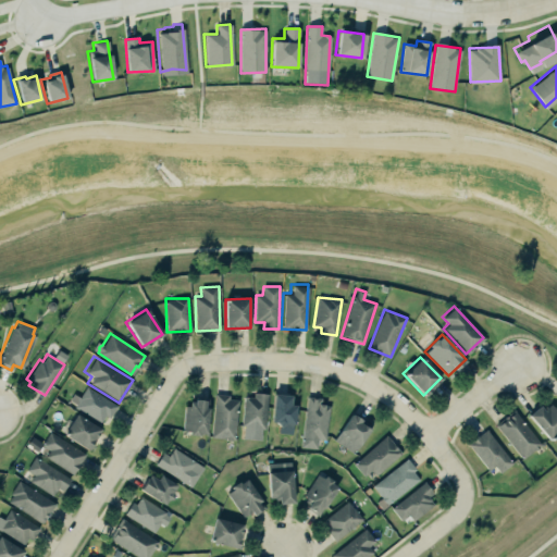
[(118,406),(87,387),(75,407),(106,425),(118,406)]
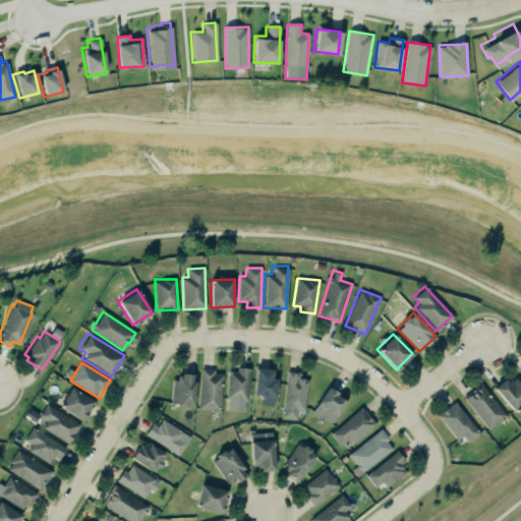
[(236,366),(249,367),(246,401),(241,400),(240,405),(227,404),(228,398),(224,398),(227,369),(235,370),(236,366)]
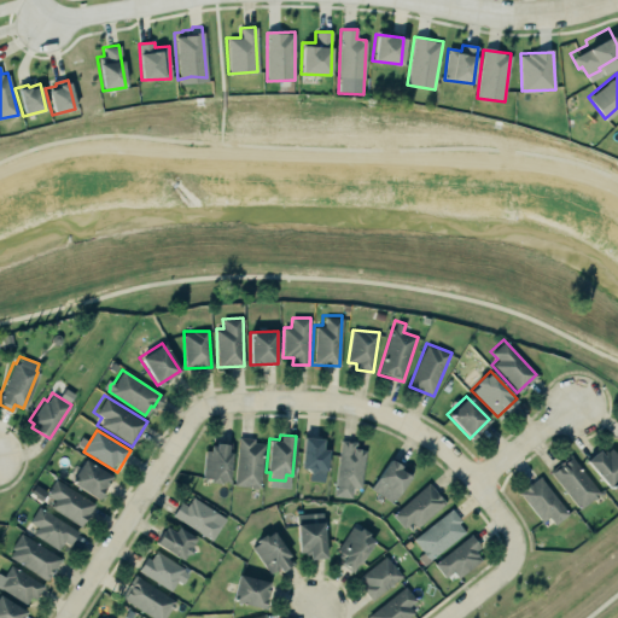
[(262,488),(263,443),(255,443),(255,438),(238,437),(235,487),(262,488)]
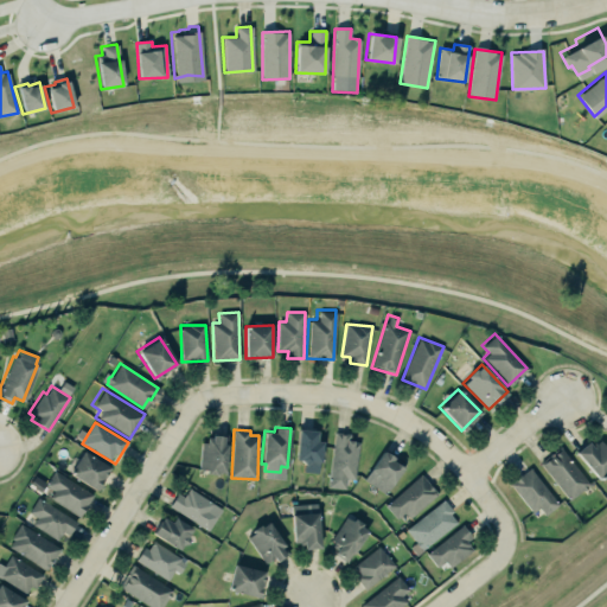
[(304,461),(304,472),(320,473),(321,441),(317,441),(317,430),(296,429),(296,461),(304,461)]
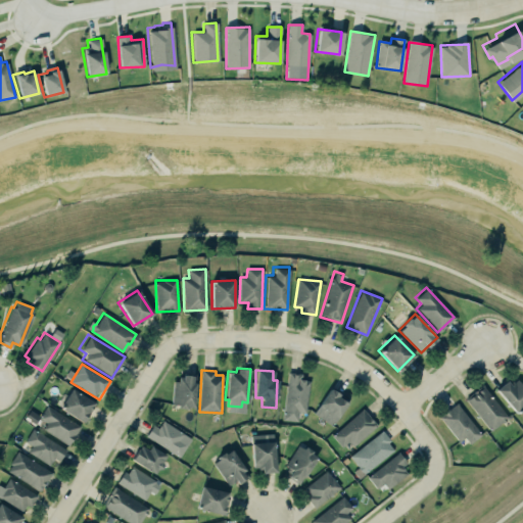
[(283,420),(297,422),(298,413),(305,414),(310,380),(300,379),(301,374),(288,372),(283,420)]
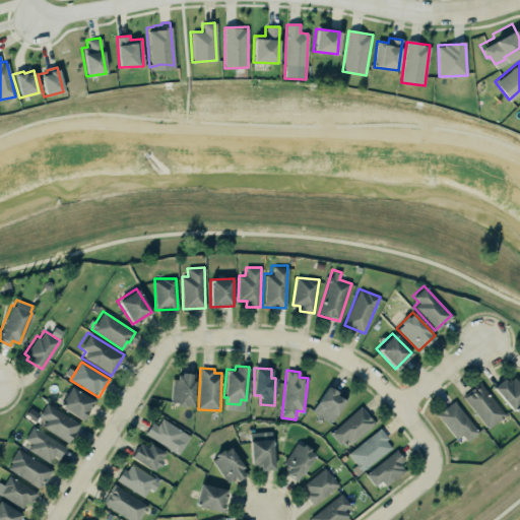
[(172,379),(169,401),(176,402),(175,405),(184,406),(184,404),(191,404),(194,380),(190,380),(191,373),(180,372),(180,375),(176,375),(176,379),(172,379)]
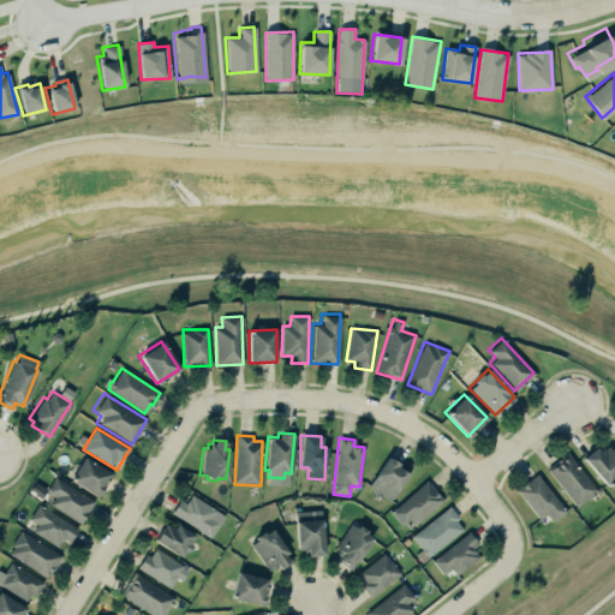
[(597,447),(584,458),(607,485),(614,478),(614,454),(608,446),(601,452),(597,447)]
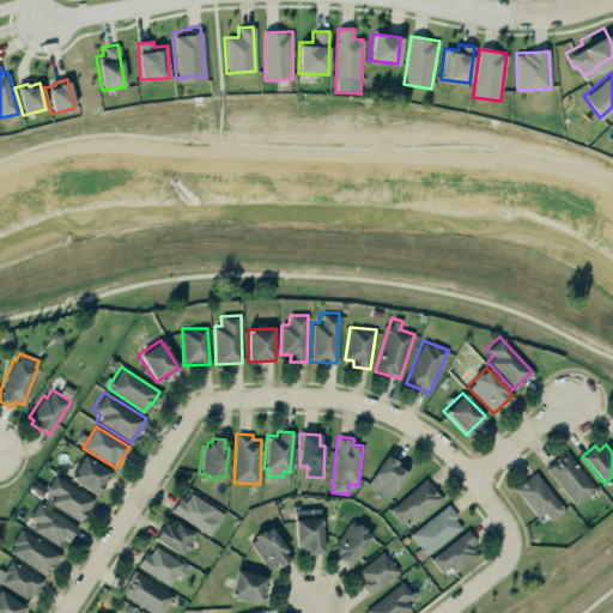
[(79,449),(109,467),(95,491),(65,473),(79,449)]
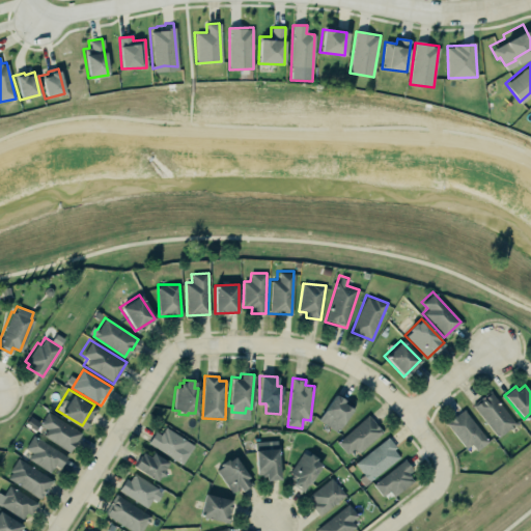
[(471,404),(488,390),(514,423),(512,424),(512,426),(510,427),(507,428),(497,437),(471,404)]
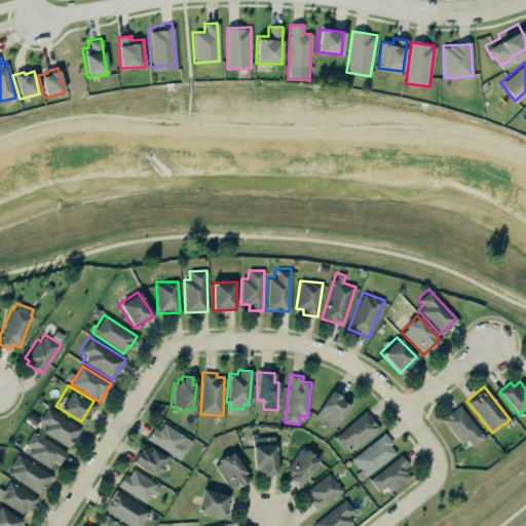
[(315,417),(335,428),(350,400),(331,389),(315,417)]
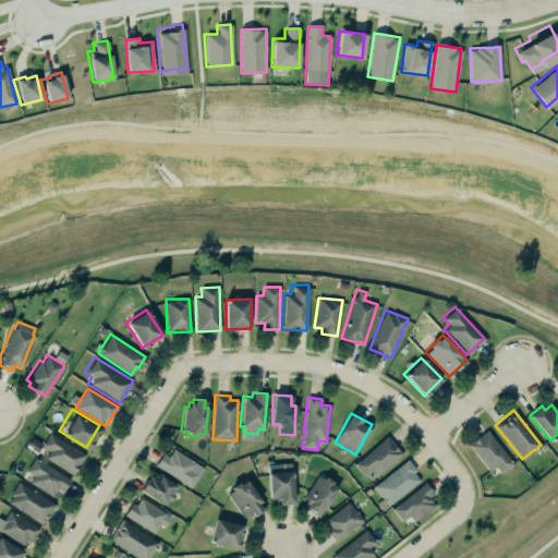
[(486,429),(512,463),(499,473),(494,466),(488,471),(468,445),(486,429)]
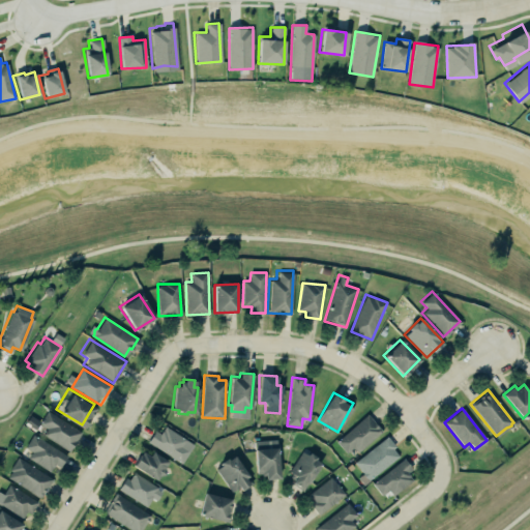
[(80,431),(67,450),(41,434),(46,428),(37,423),(47,410),(80,431)]
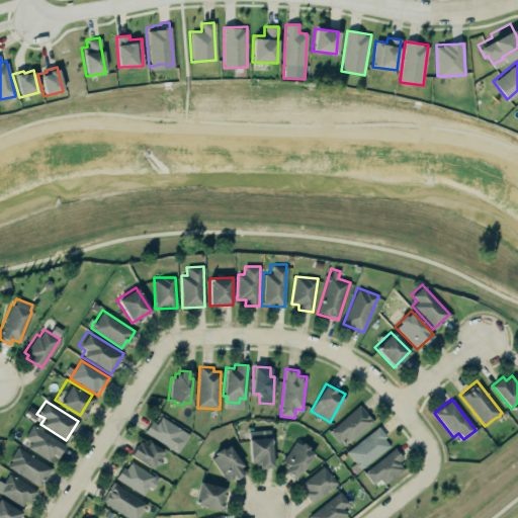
[(329,430),(341,446),(373,422),(360,406),(329,430)]
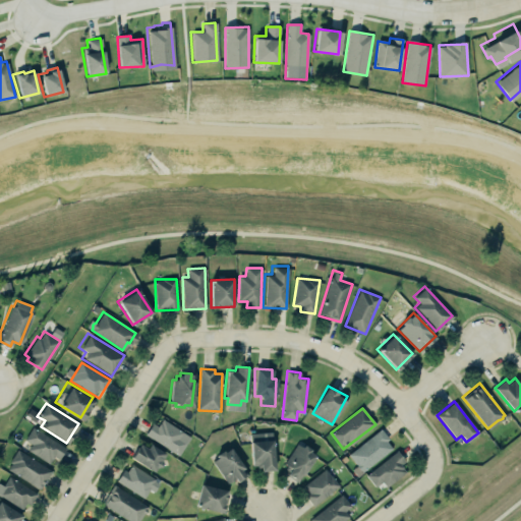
[(158,426),(153,423),(146,435),(179,456),(190,437),(162,419),(158,426)]
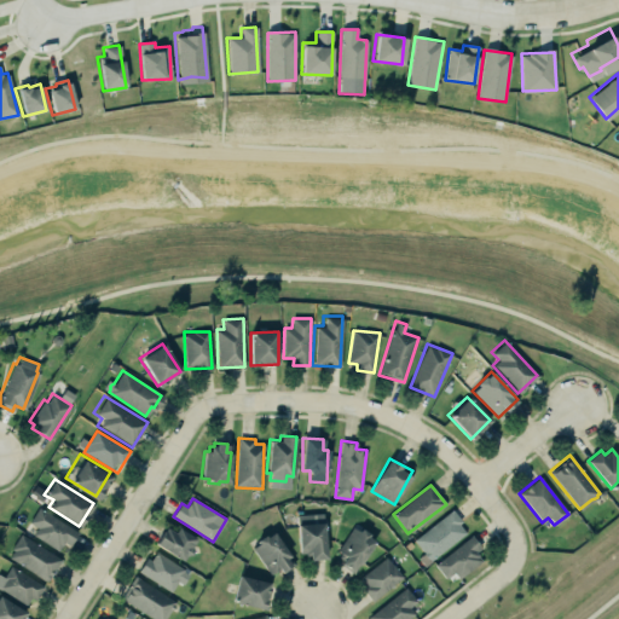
[(76,532),(38,507),(28,521),(36,527),(32,534),(56,550),(59,544),(59,545),(63,542),(68,545),(76,532)]
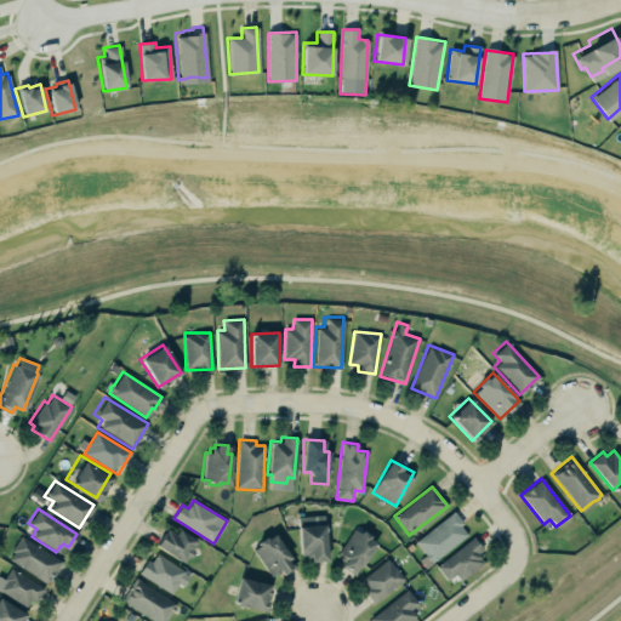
[(295,516),(297,554),(305,554),(305,557),(309,557),(309,562),(326,560),(323,513),(295,516)]
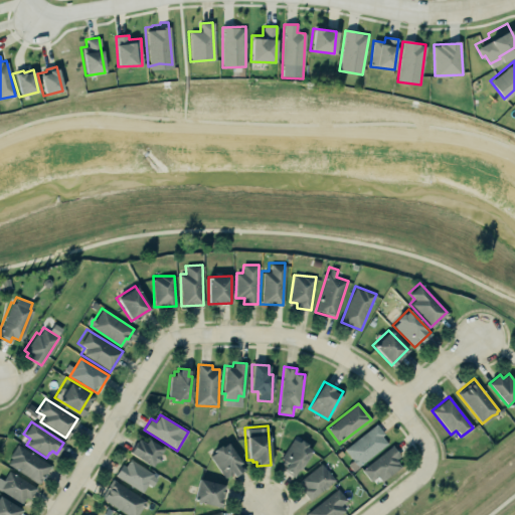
[(348,464),(352,469),(389,445),(377,425),(344,448),(353,461),(348,464)]
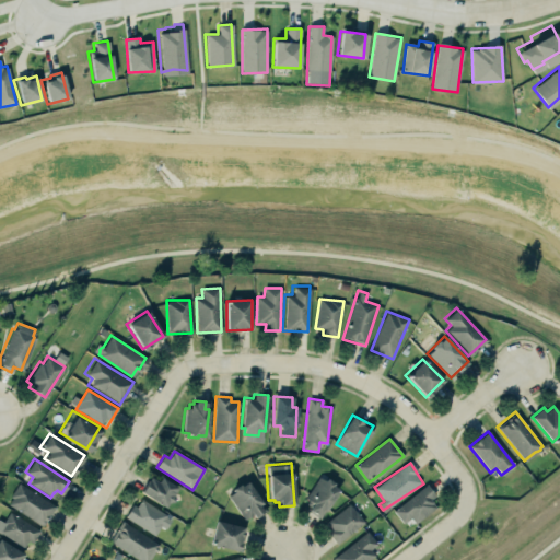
[(318,476),(323,479),(325,476),(334,482),(333,485),(339,489),(325,511),(323,511),(318,517),(307,510),(310,506),(305,503),(307,500),(303,498),(318,476)]
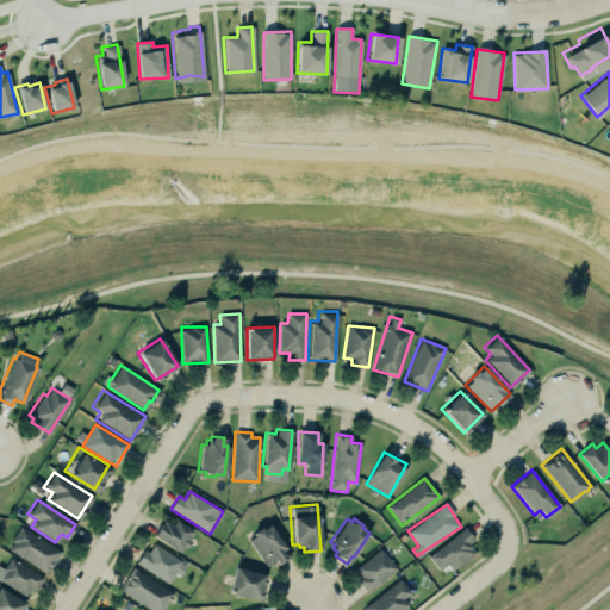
[(153,537),(181,553),(193,530),(175,520),(172,526),(162,520),(153,537)]
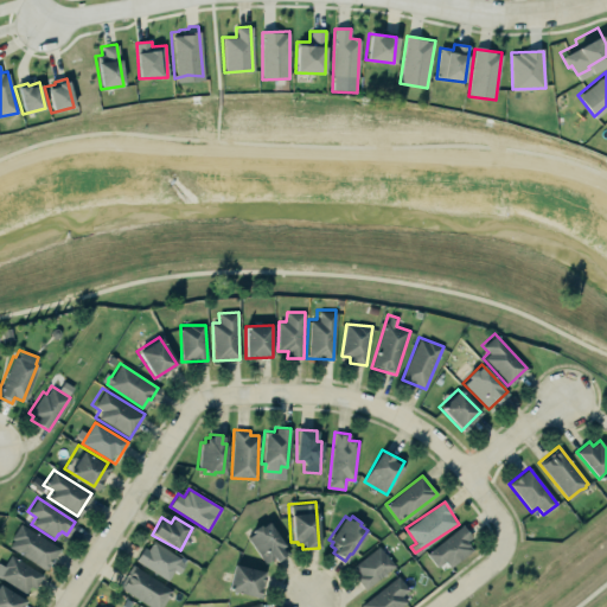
[(287,553),(270,522),(247,534),(263,566),(287,553)]
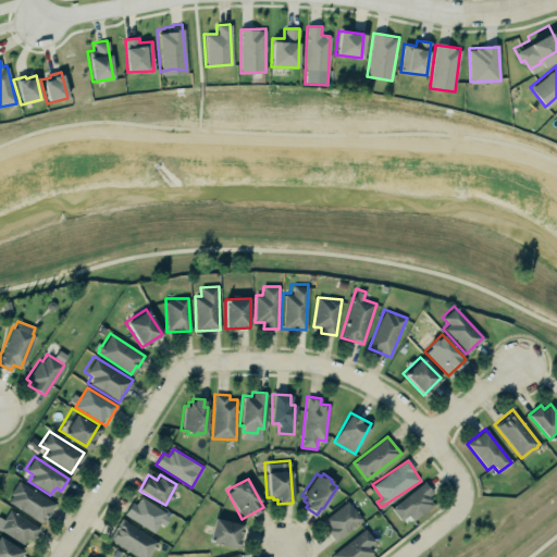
[(7,500),(40,522),(52,503),(17,481),(9,493),(11,495),(7,500)]
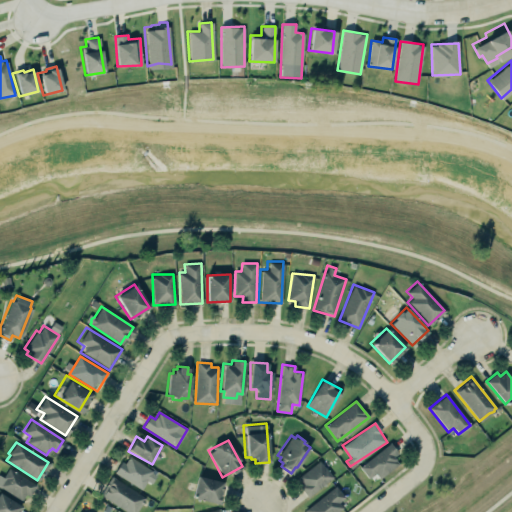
[(401,463),(390,445),(359,464),(370,482),(401,463)]
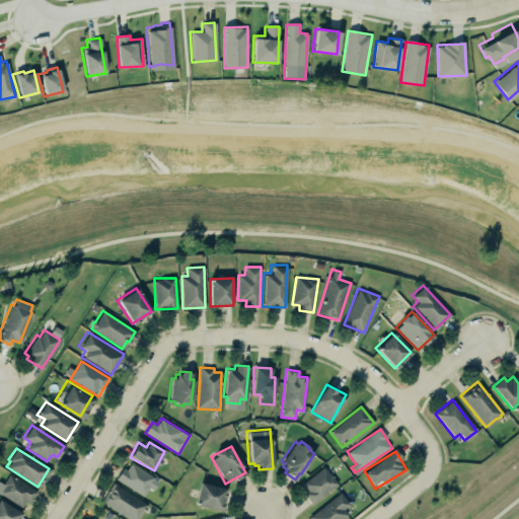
[(118,479),(144,496),(155,477),(129,461),(118,479)]
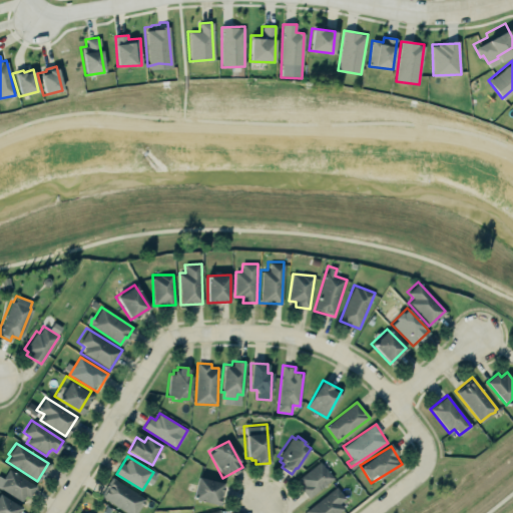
[(297,479),(310,498),(335,480),(322,462),(297,479)]
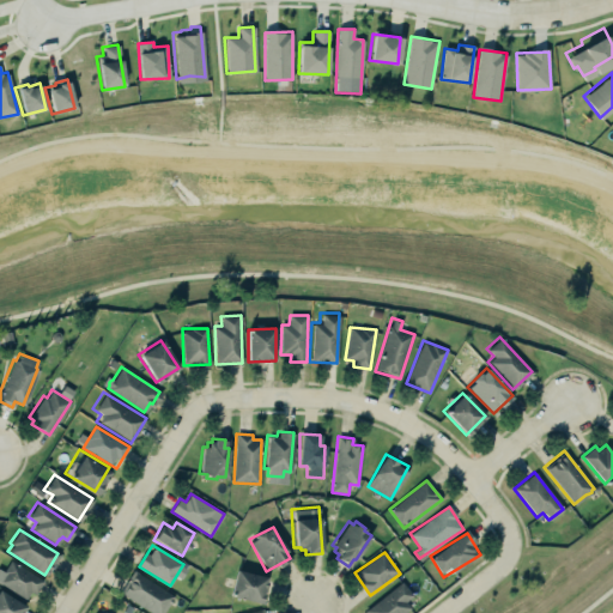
[(44,578),(10,562),(5,571),(0,569),(0,584),(34,601),(44,578)]
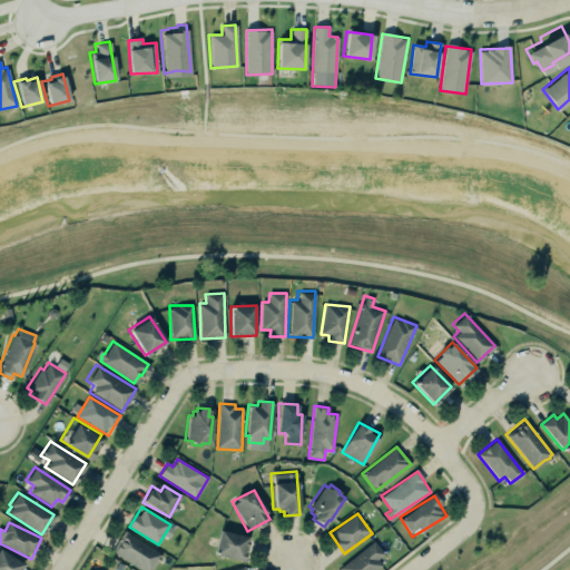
[(139,569),(149,569),(156,561),(158,560),(159,557),(161,553),(124,529),(109,550),(139,569)]
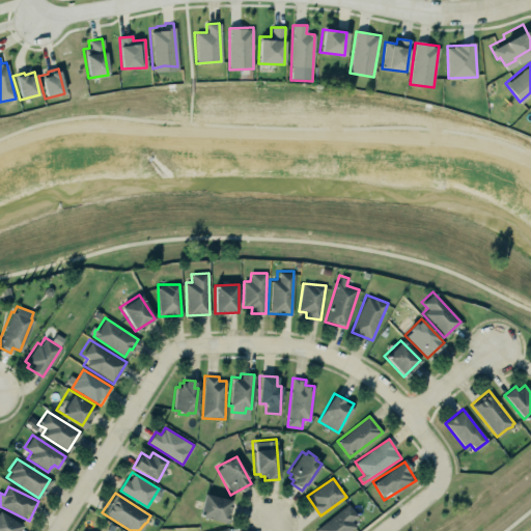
[(225,523),(197,515),(202,494),(230,500),(225,523)]
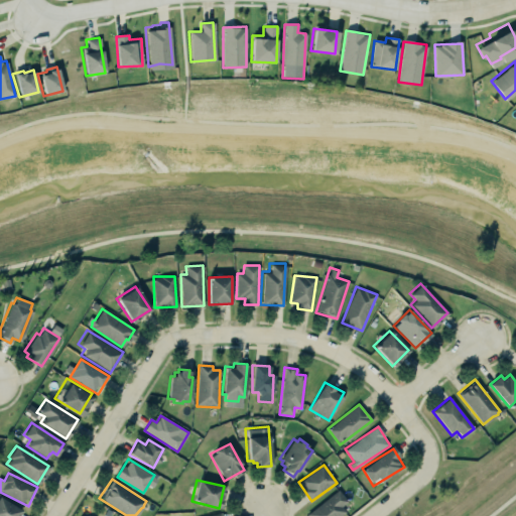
[(338,515),(351,506),(339,490),(306,514),(307,515),(338,515)]
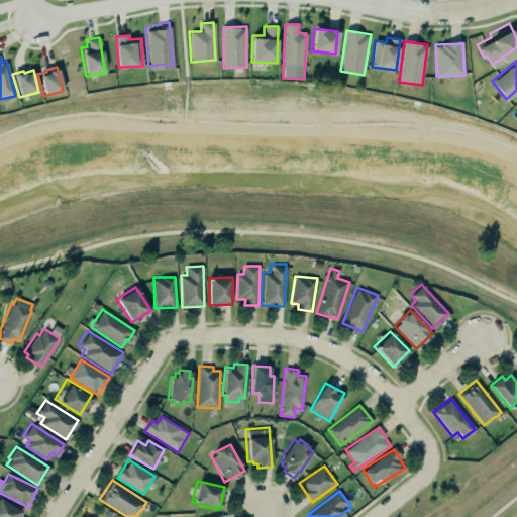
[(0,516),(0,498),(20,511),(16,516),(0,516)]
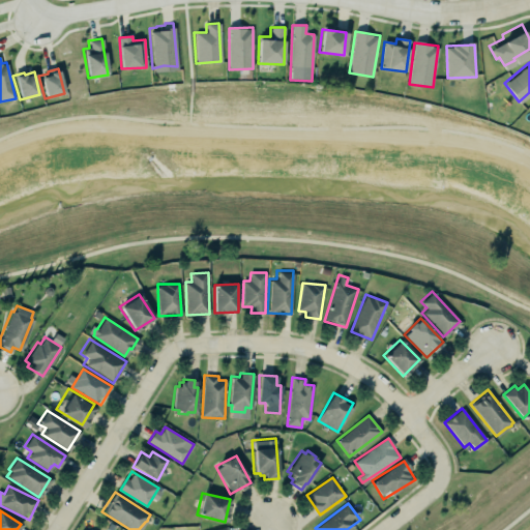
All buildings are outlined.
